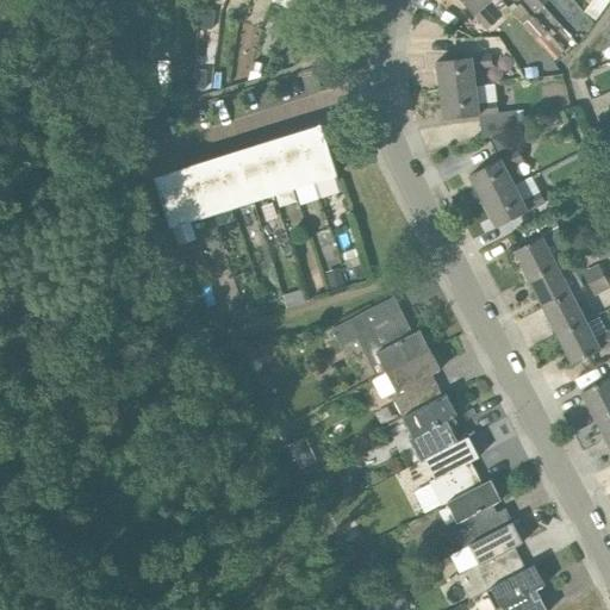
[(491,0),(460,0),(487,31),(497,22),(484,7),(491,0)]
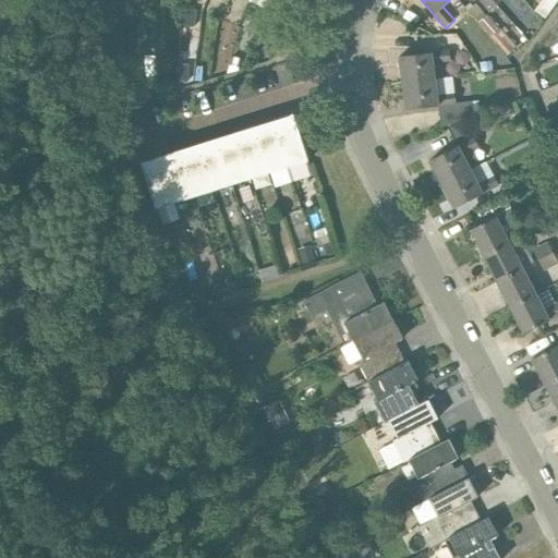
[(477,0),(489,13),(497,5),(492,0),(477,0)]
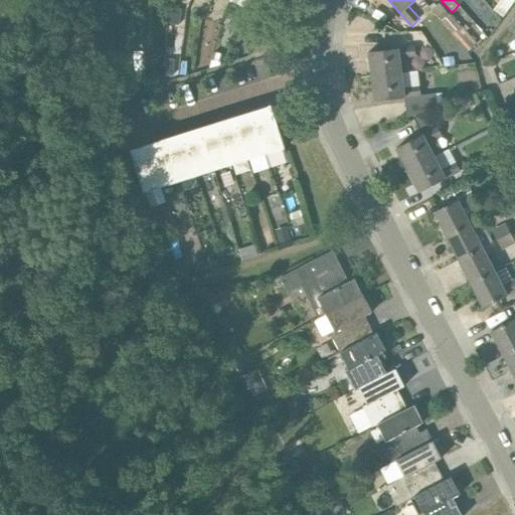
[(453,35),(469,51),(477,43),(462,26),(461,27),(450,14),(449,15),(444,10),(443,11),(438,5),(432,10),(442,21),(453,35)]
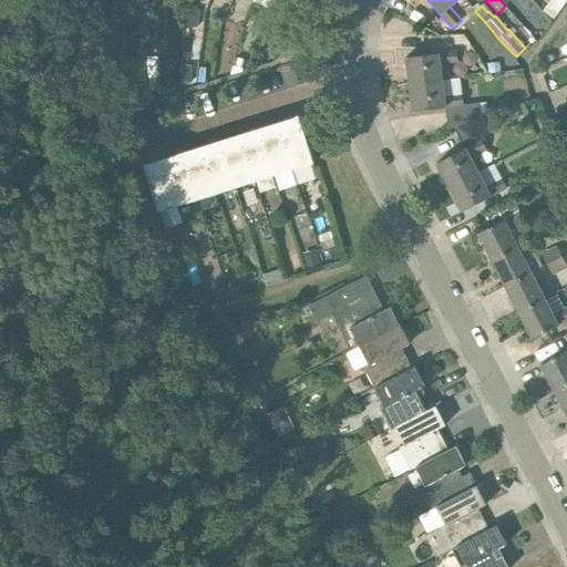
[(197,29),(199,11),(187,9),(185,27),(197,29)]
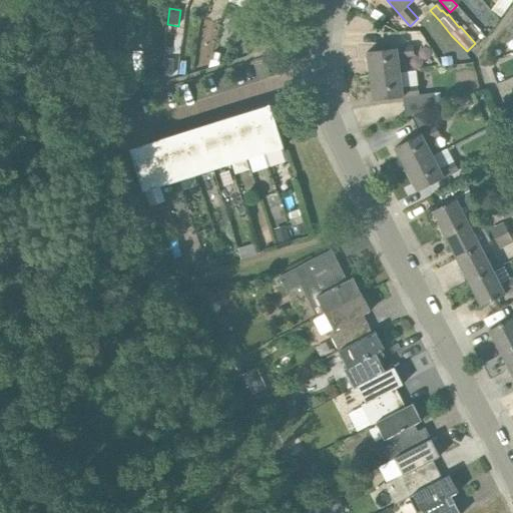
[(367,52),(370,77),(400,73),(398,58),(414,56),(413,47),(398,48),(367,52)]
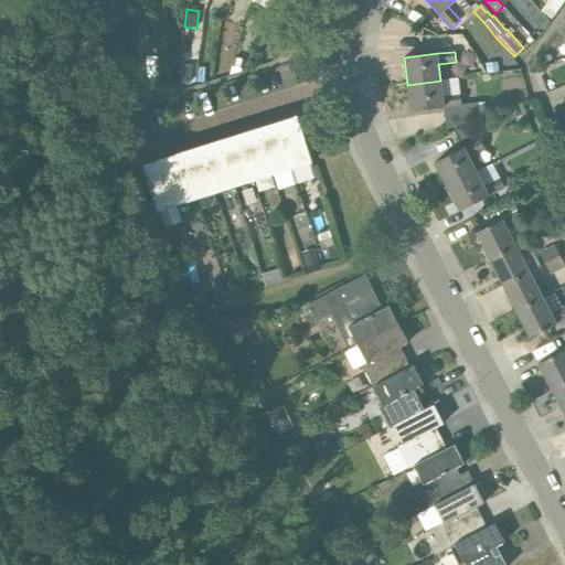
[(233,56),(228,74),(241,72),(243,60),(233,56)]
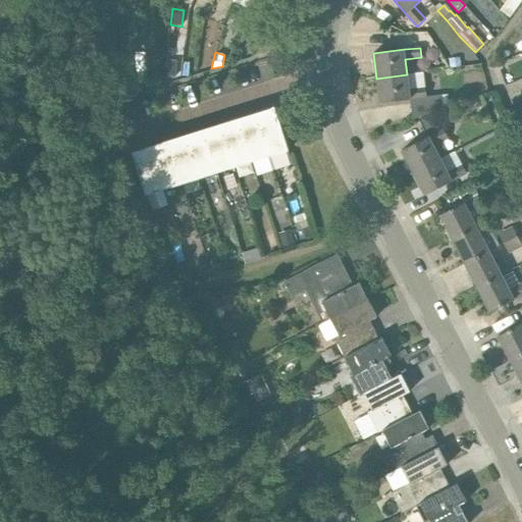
[(450,58),(451,67),(461,66),(460,57),(450,58)]
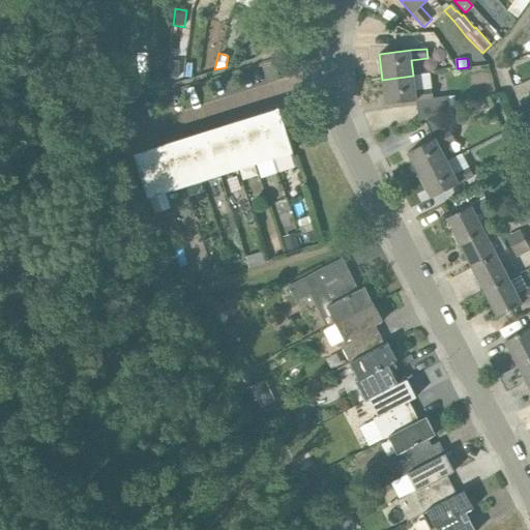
[(177,78),(179,62),(170,61),(169,77),(177,78)]
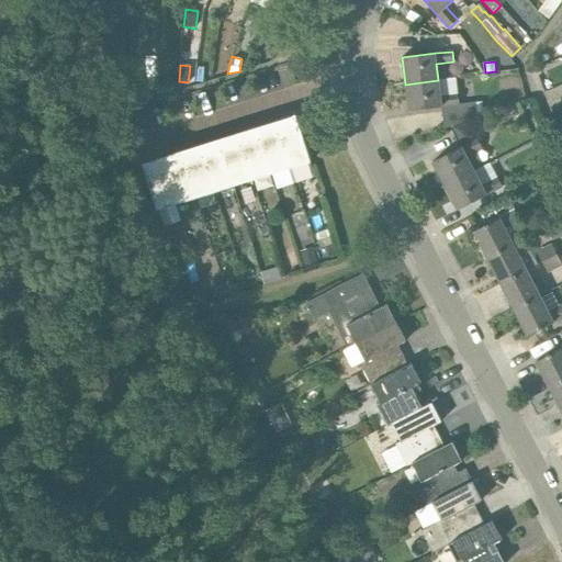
[(158,75),(147,75),(147,90),(158,90),(158,75)]
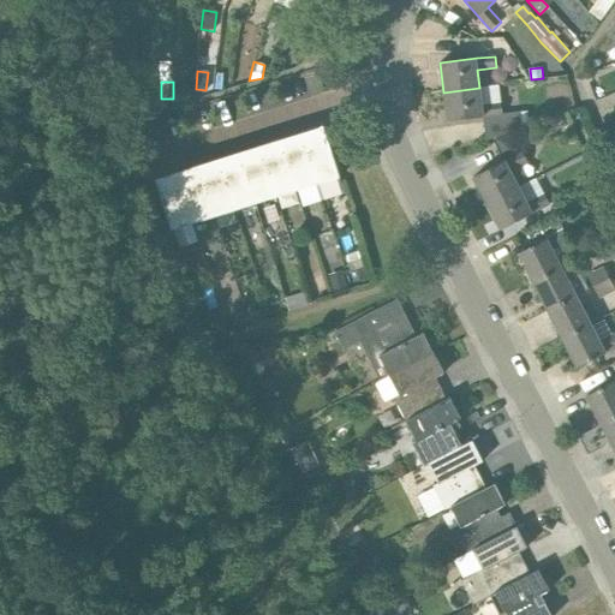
[(479,88),(443,93),(447,121),(482,117),(487,142),(521,129),(521,127),(520,113),(502,114),(502,109),(482,112),(479,88)]
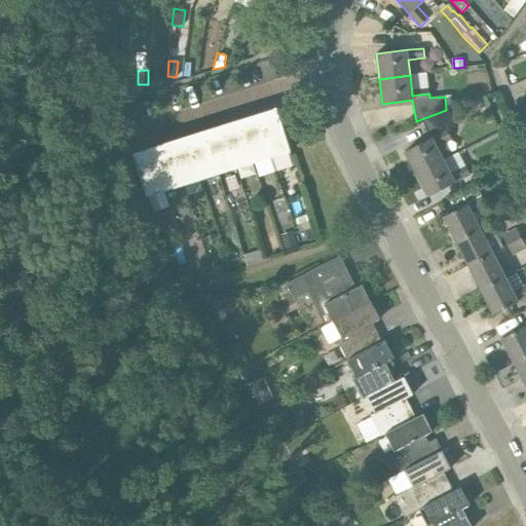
[(276,110),(259,115),(271,156),(289,150),(276,110)]
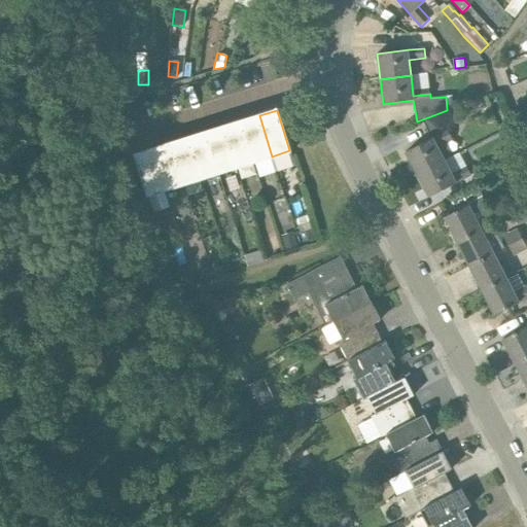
[(270,156),(272,156),(259,115),(241,121),(254,162),(258,177),(275,173),(270,156)]
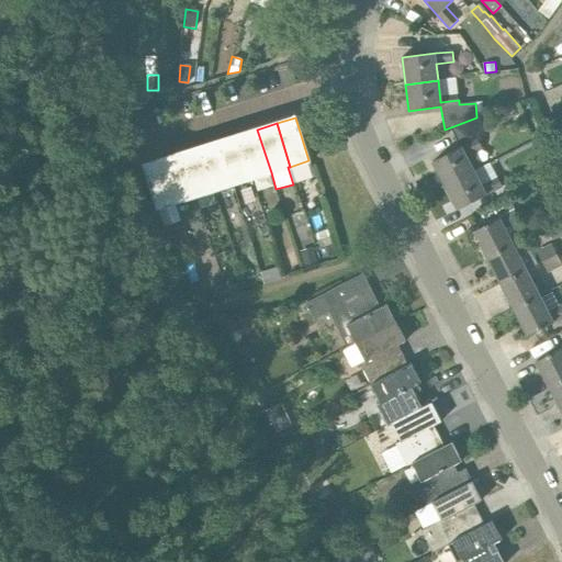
[(471,135),(465,123),(453,128),(458,141),(471,135)]
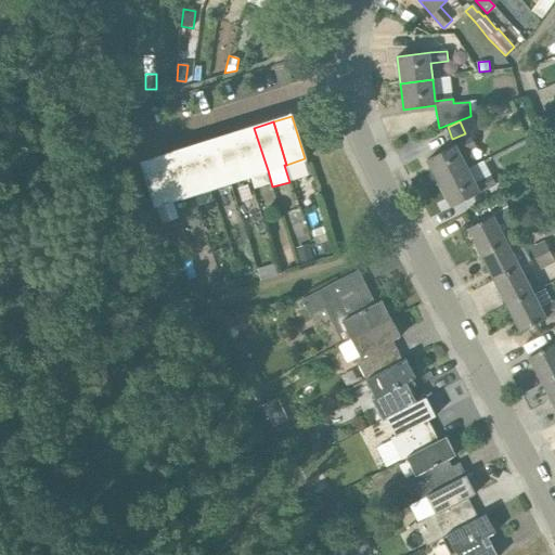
[(235,133),(248,177),(268,170),(254,128),(235,133)]
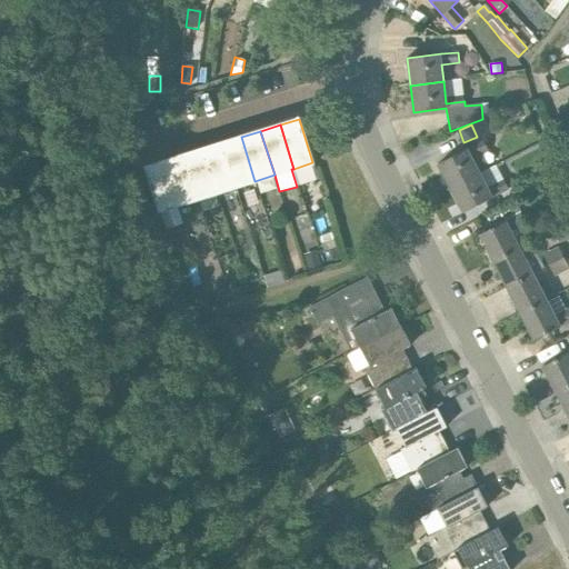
[(222,142),(236,187),(255,181),(241,137),(222,142)]
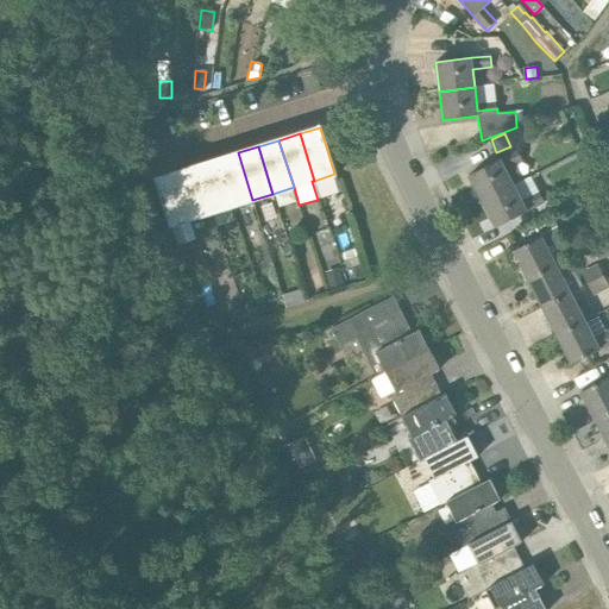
[(482,202),(513,186),(504,170),(522,161),(518,150),(469,176),(482,202)]
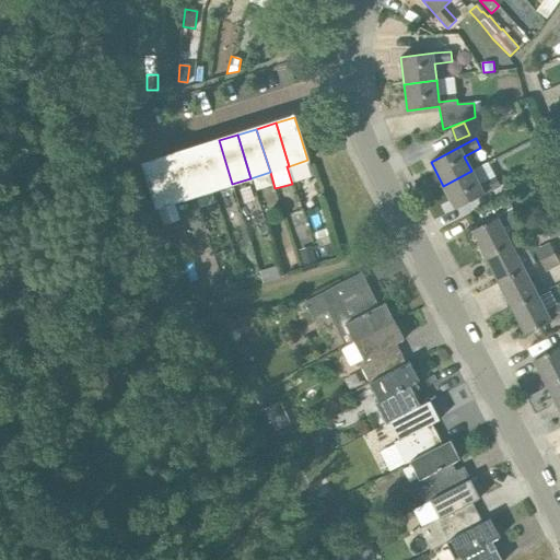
[(212,189),(232,184),(219,140),(199,147),(212,189)]
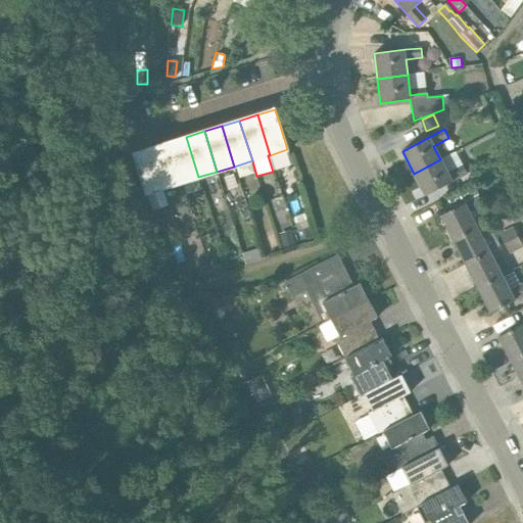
[(169,142),(181,183),(198,177),(186,137),(169,142)]
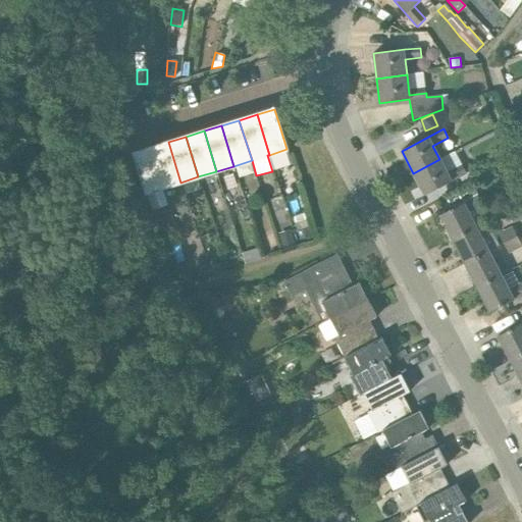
[(163,188),(180,183),(168,142),(150,148),(163,188)]
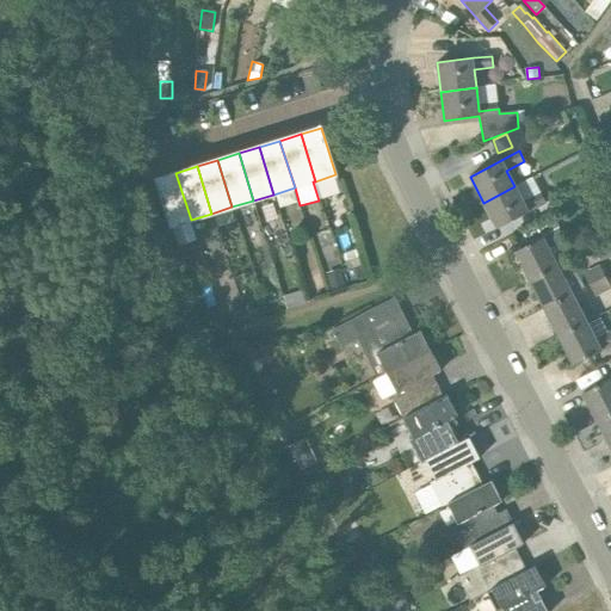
[(195,233),(191,220),(176,173),(155,179),(170,226),(172,226),(177,239),(195,233)]
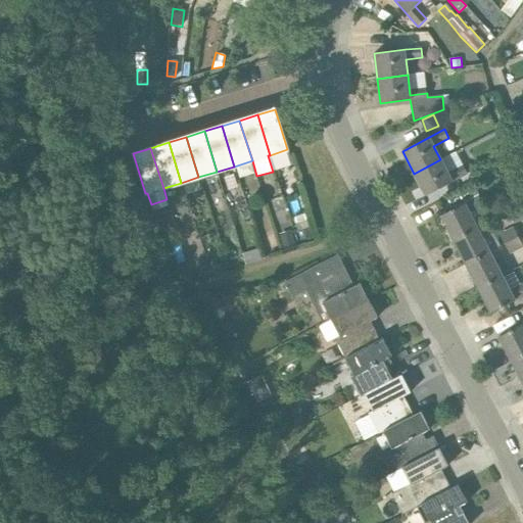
[(488,171),(504,163),(500,156),(484,164),(488,171)]
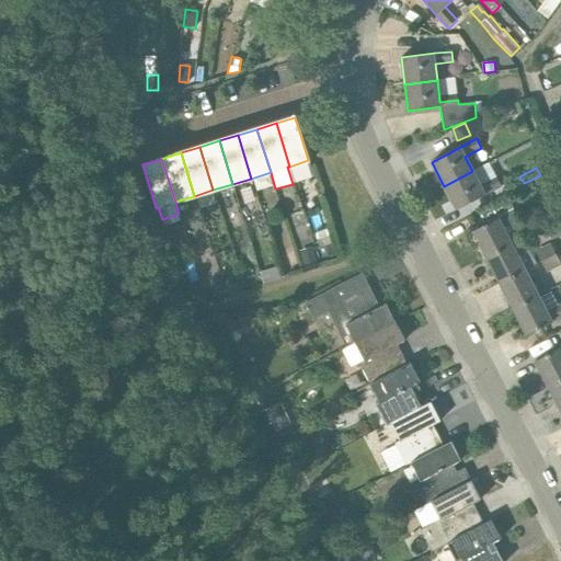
[(479,185),(472,171),(444,186),(456,209),(501,186),(496,176),(479,185)]
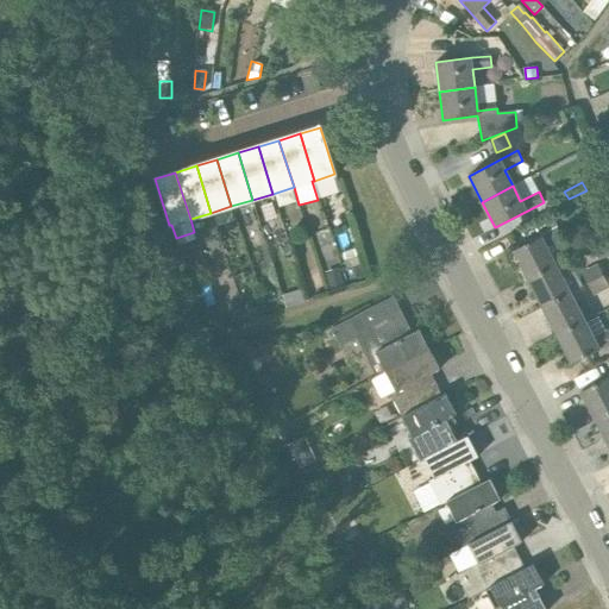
[(513,252),(527,280),(554,265),(545,249),(562,240),(557,230),(558,228),(552,218),(533,228),(539,238),(513,252)]
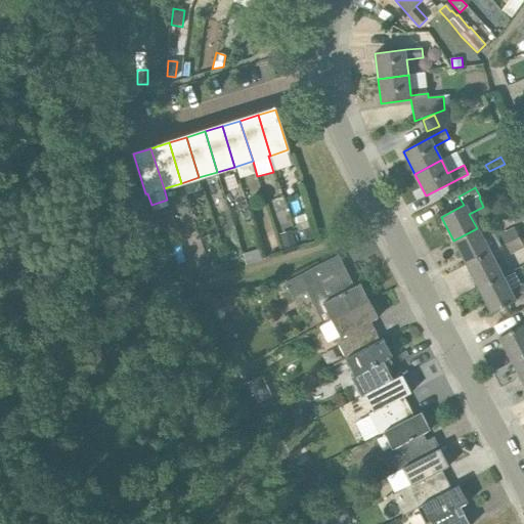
[(489,253),(490,254),(501,248),(488,223),(477,229),(477,228),(453,241),(467,265),(489,253)]
